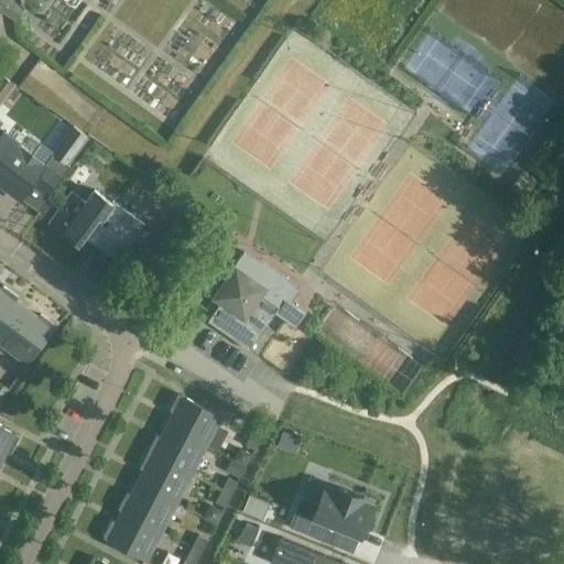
[(14,0),(0,0),(0,9),(14,20),(24,7),(14,0)]
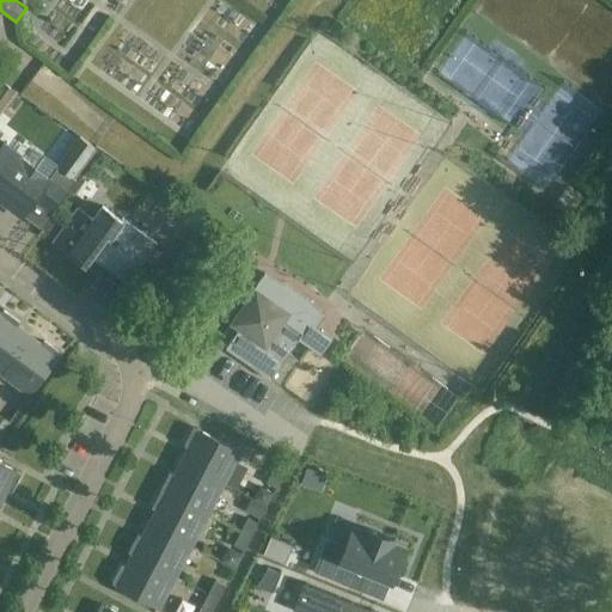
[(0,79),(0,114),(17,92),(0,79)]
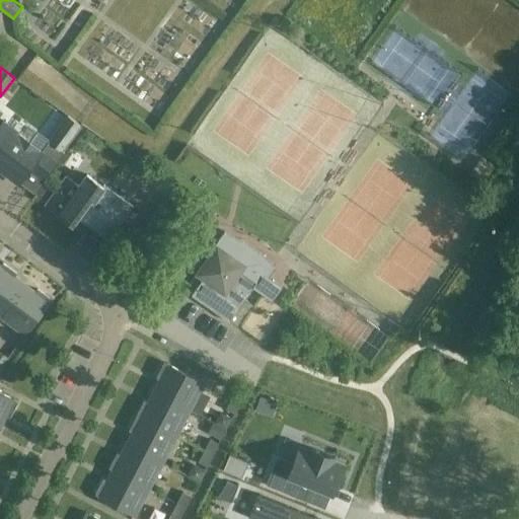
[(45,139),(39,147),(3,122),(0,126),(0,161),(8,168),(5,173),(18,182),(29,168),(44,179),(64,152),(63,151),(82,126),(66,115),(47,140),(45,139)]
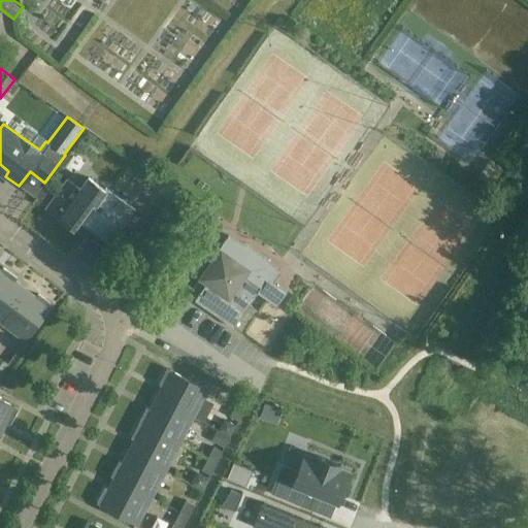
[(490,160),(477,176),(491,186),(503,169),(490,160)]
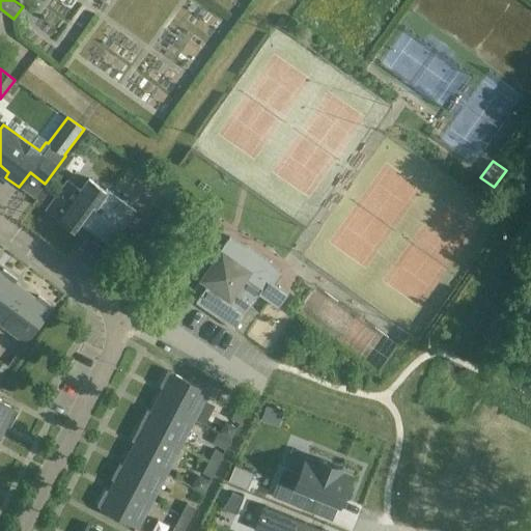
[(136,213),(107,191),(88,177),(80,189),(67,179),(47,207),(74,228),(78,222),(111,247),(136,213)]
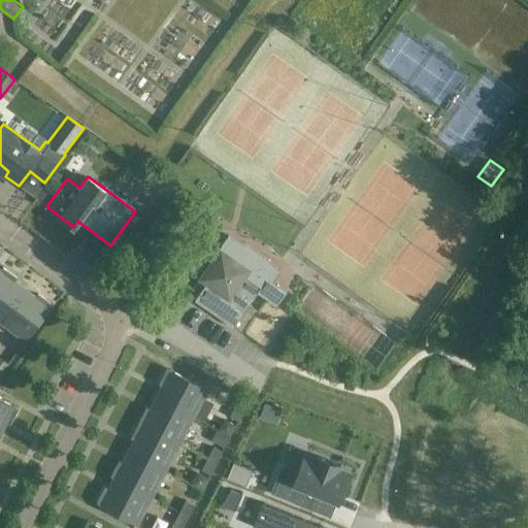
[(142,235),(132,228),(118,250),(127,257),(142,235)]
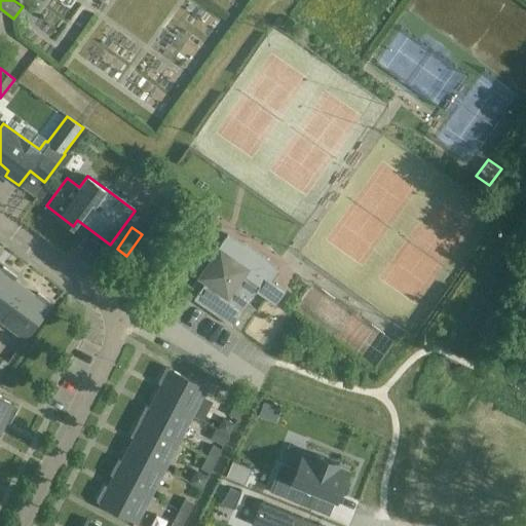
[(250,268),(220,248),(198,277),(204,282),(193,298),(232,325),(257,290),(275,303),(284,292),(274,286),(276,283),(275,283),(273,285),(269,283),(275,273),(263,265),(250,268)]
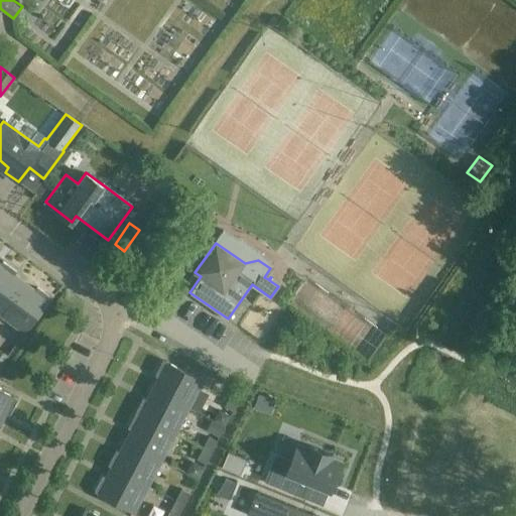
[(3,260),(0,263),(0,311),(1,313),(25,281),(14,274),(17,270),(3,260)]
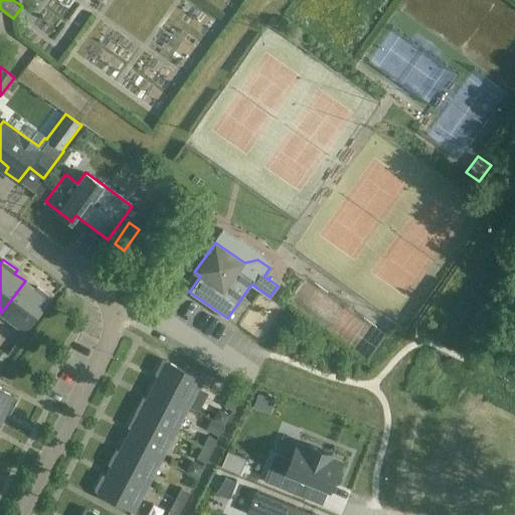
[(37,285),(35,289),(25,281),(1,313),(25,330),(51,296),(37,285)]
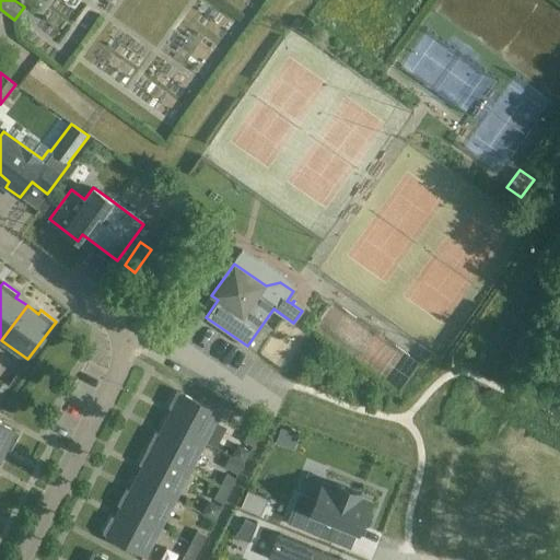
[(168,406),(173,408),(166,420),(205,441),(220,411),(177,389),(168,406)]
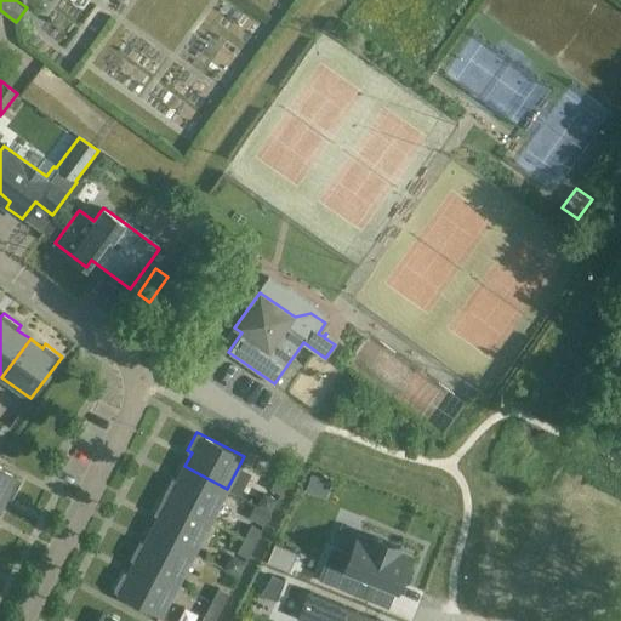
[(227,489),(184,466),(177,482),(174,480),(165,496),(169,497),(210,520),(227,489)]
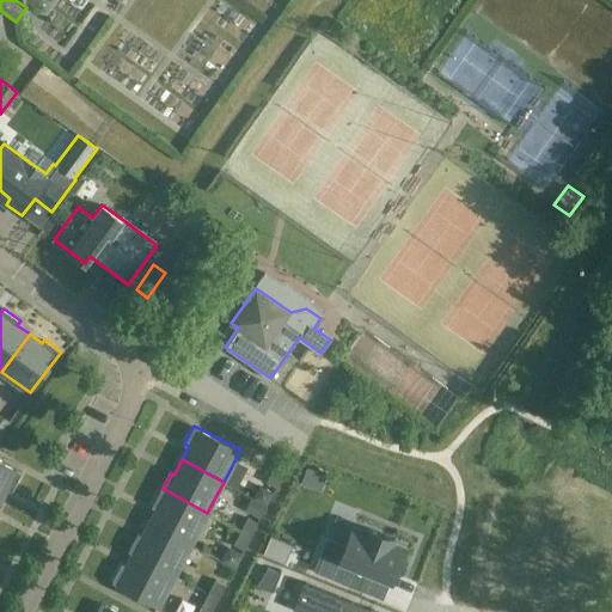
[(22,472),(17,470),(0,461),(0,501),(7,489),(12,491),(22,472)]
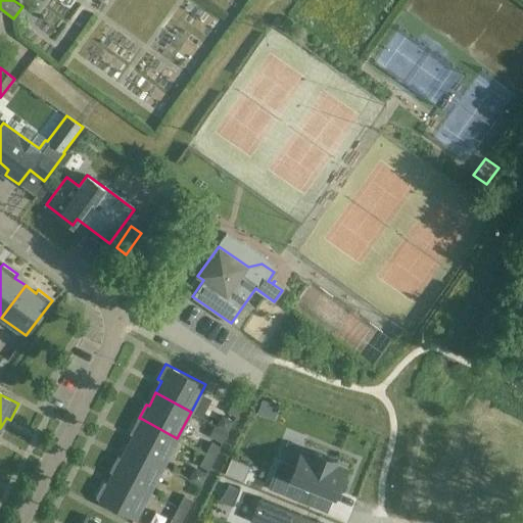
[(233,399),(228,412),(236,416),(242,405),(233,399)]
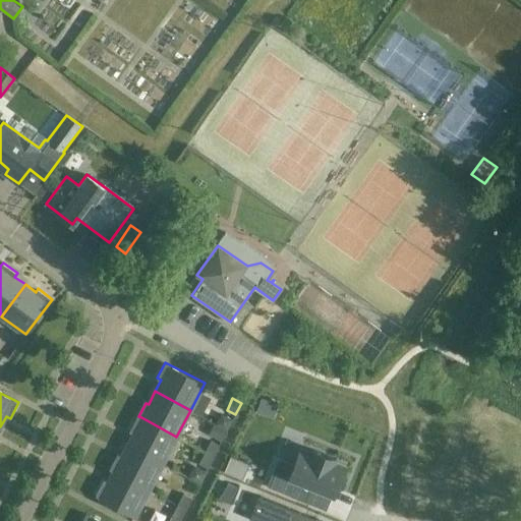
[(141,417),(138,416),(137,415),(129,430),(133,432),(127,445),(163,463),(176,437),(141,417)]
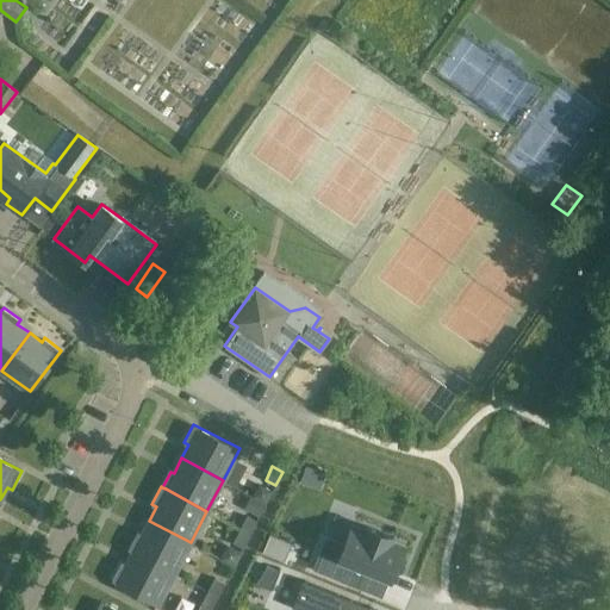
[(253,496),(266,502),(269,495),(257,487),(253,496)]
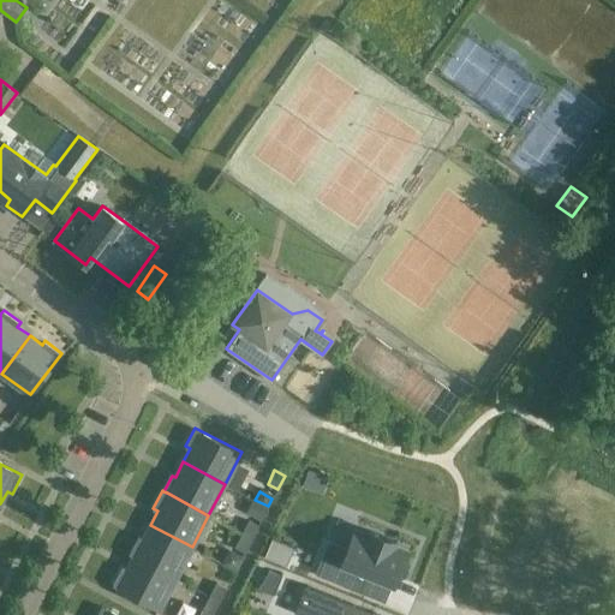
[(268,506),(255,500),(255,501),(252,501),(245,513),(262,521),(268,509),(267,508),(268,506)]
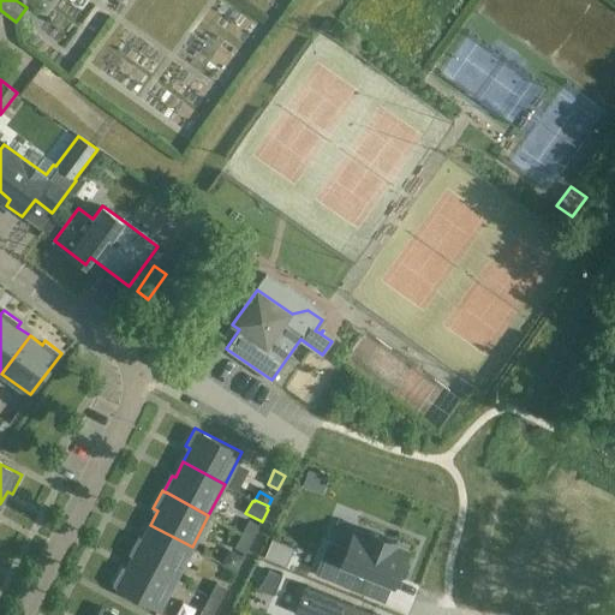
[(242,533),(252,538),(258,526),(249,520),(242,533)]
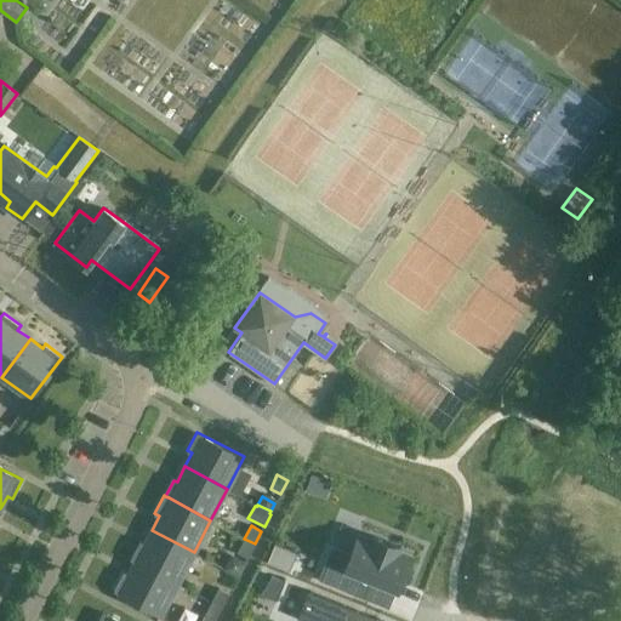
[(135,562),(177,584),(194,552),(152,530),(143,545),(138,542),(130,559),(135,562)]
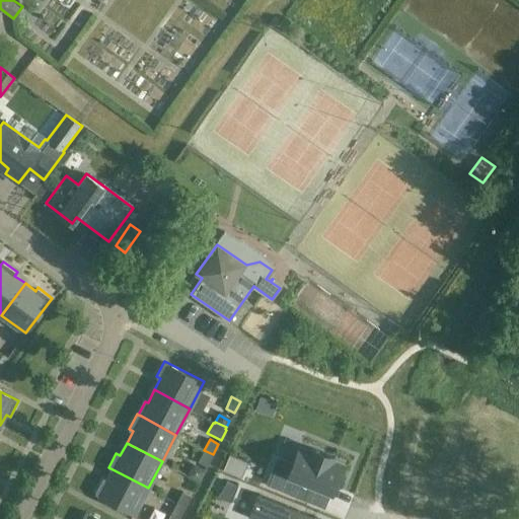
[(279,458),(269,485),(267,484),(266,485),(310,503),(310,501),(303,499),(309,486),(330,494),(336,482),(337,483),(344,464),(334,460),(335,458),(311,449),(310,451),(299,446),(292,463),(279,458)]
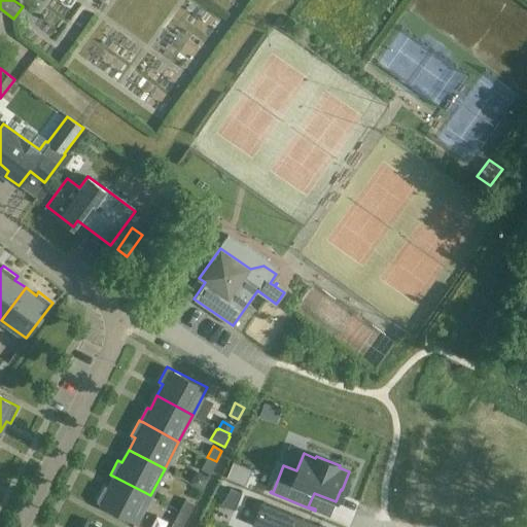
[(216,461),(207,457),(201,468),(210,473),(216,461)]
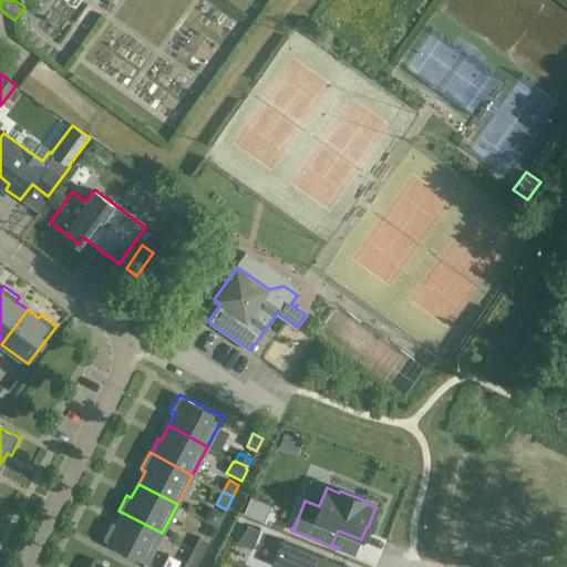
[(147,562),(162,533),(123,513),(116,526),(112,524),(104,539),(147,562)]
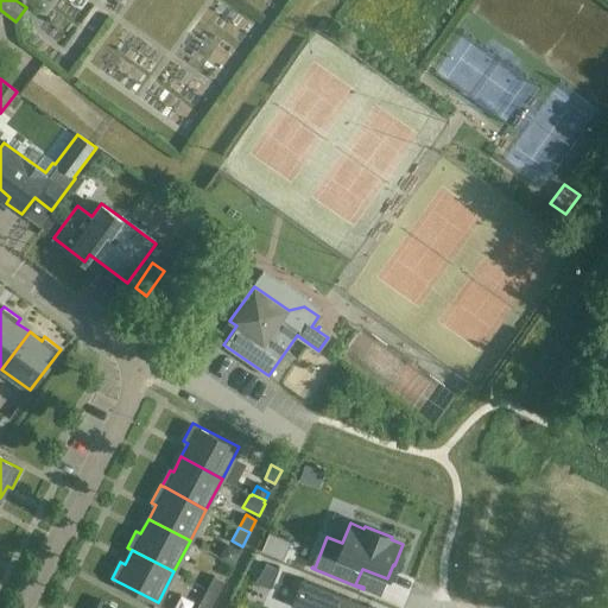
[(266,563),(255,582),(271,588),(279,569),(266,563)]
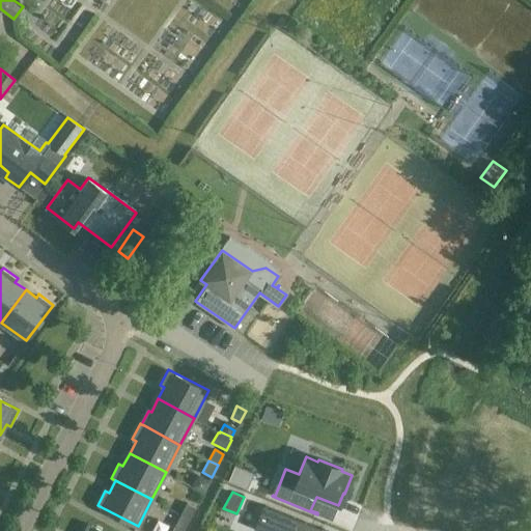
[(180,514),(190,521),(197,508),(187,503),(180,514)]
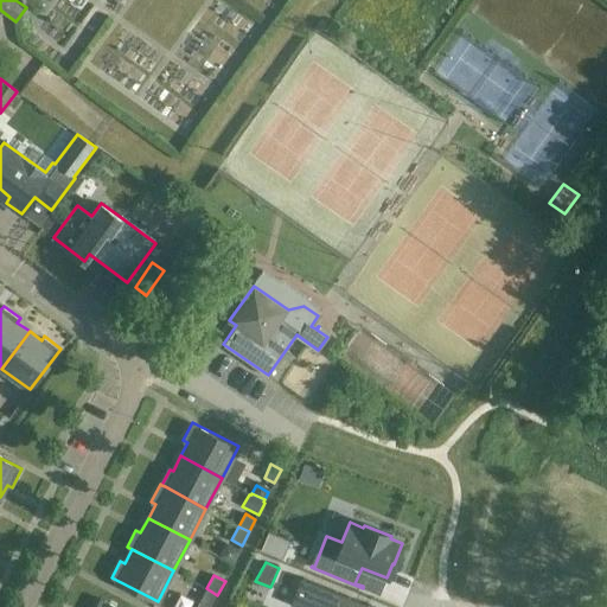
[(296,606),(369,606),(370,606),(301,577),(291,605),(296,606)]
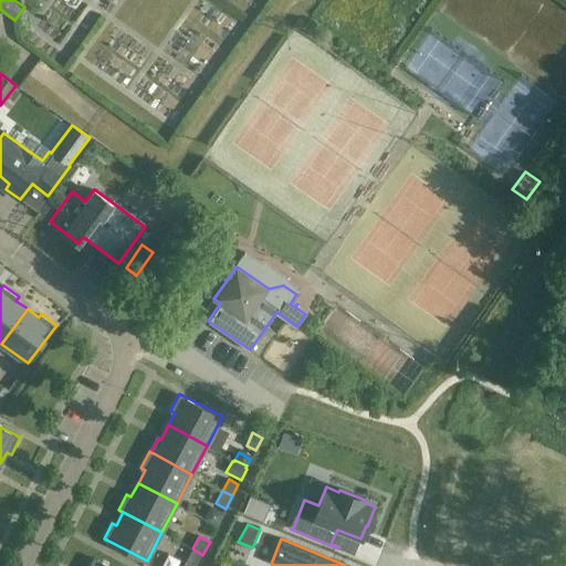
[(202,555),(192,548),(187,559),(197,565),(202,555)]
